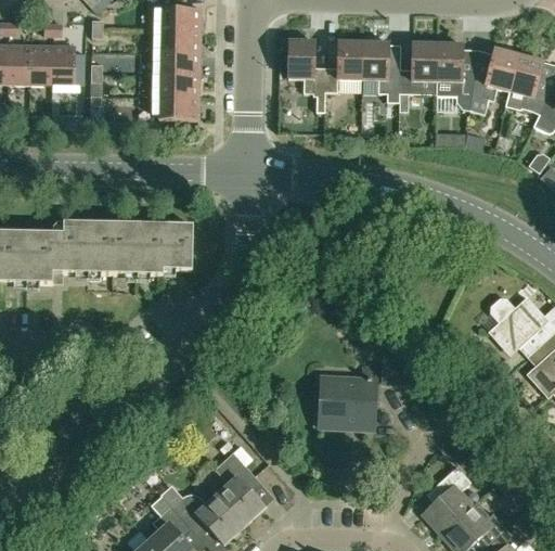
[(160,29),(201,30),(201,8),(160,7),(160,29)]
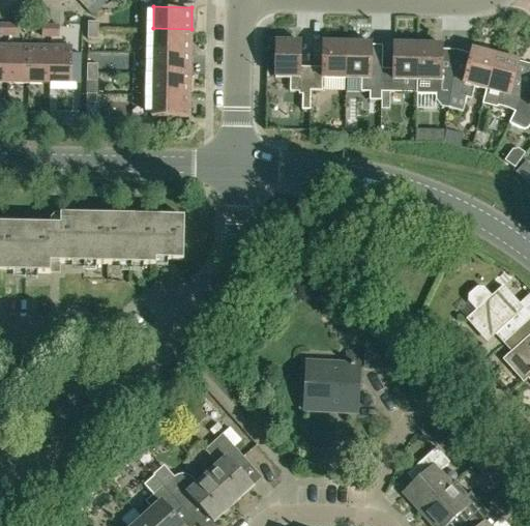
[(88,19),(88,27),(98,27),(98,19),(88,19)]
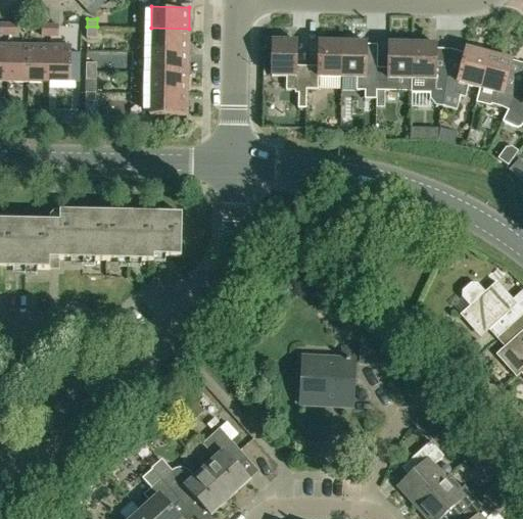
[(0,20),(0,31),(8,32),(8,21),(0,20)]
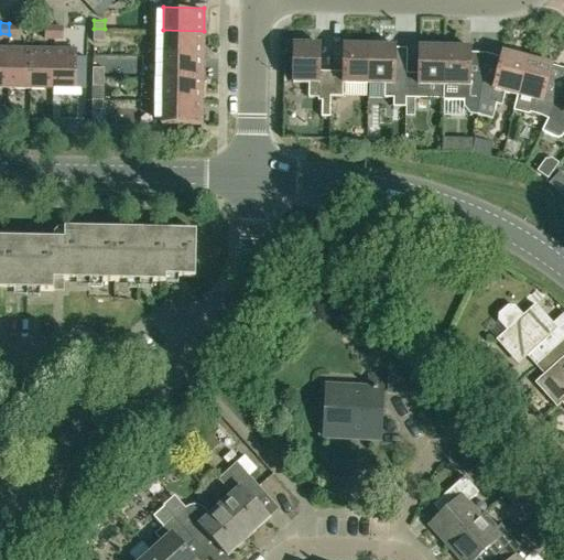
[(9,23),(9,34),(18,34),(18,23),(9,23)]
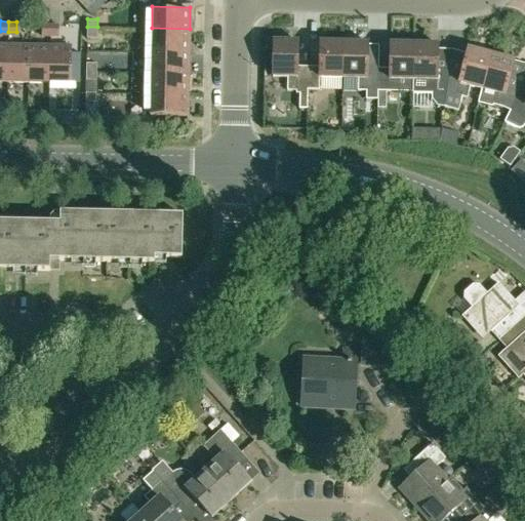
[(42,22),(41,33),(50,33),(50,22),(42,22)]
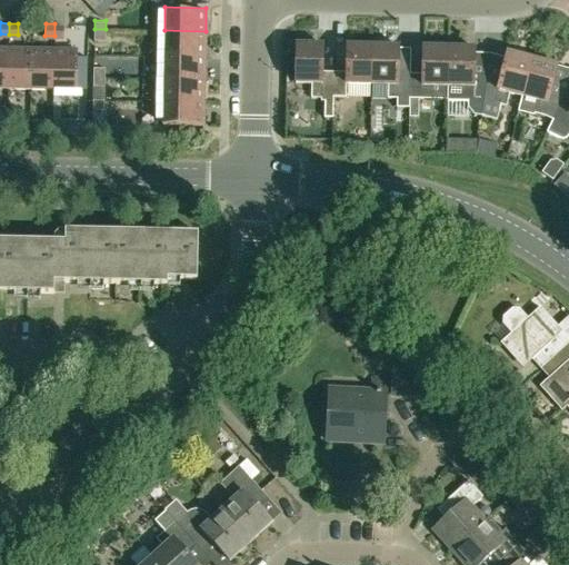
[(55,23),(55,36),(63,36),(63,25),(55,23)]
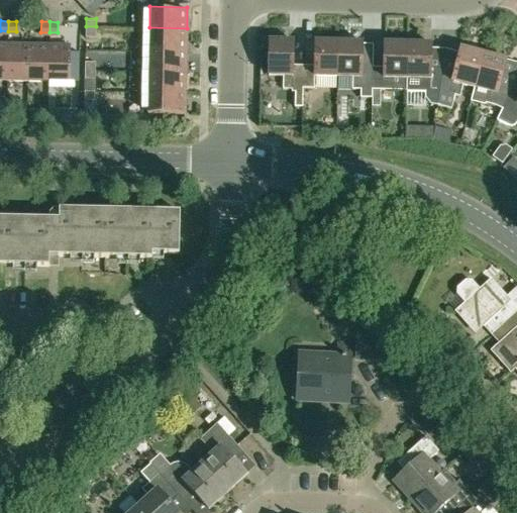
[(86,26),(85,34),(96,35),(96,26),(86,26)]
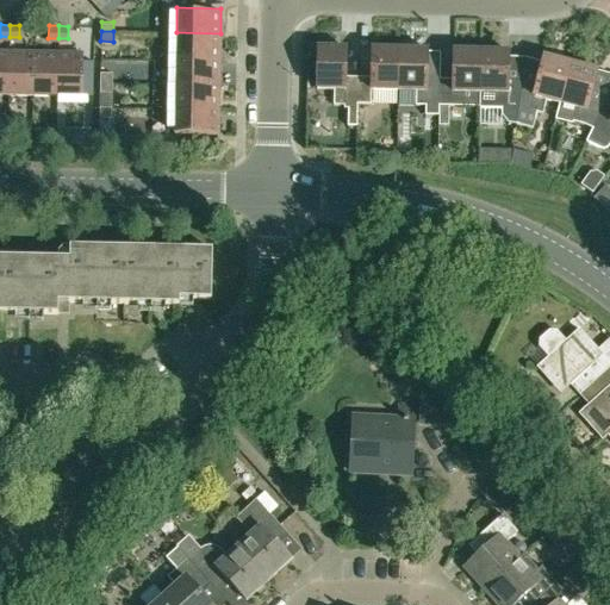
[(219,57),(221,33),(176,32),(175,57),(219,57)]
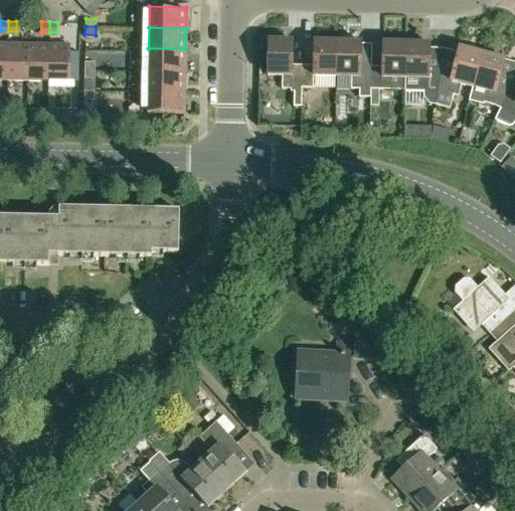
[(302,84),(302,62),(291,61),(292,37),(268,36),(267,62),(262,62),(262,71),(282,72),(282,86),(290,86),(290,89),(294,89),(294,104),(301,104),(302,84)]
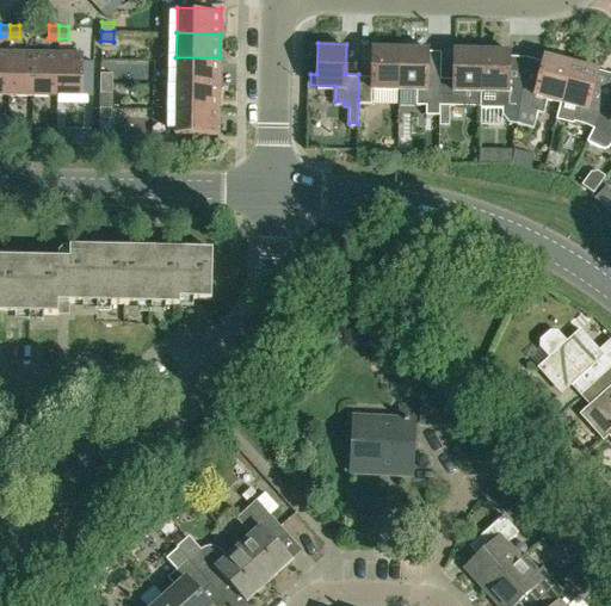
[(399,87),(400,45),(372,44),(371,74),(358,74),(358,100),(371,100),(371,86),(399,87)]
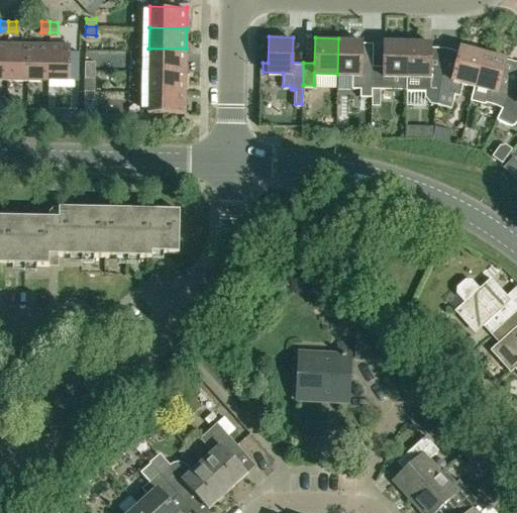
[(372,87),(373,64),(362,64),(362,38),(338,38),(337,74),(352,74),(351,86),(360,86),(360,94),(372,95),(372,87)]
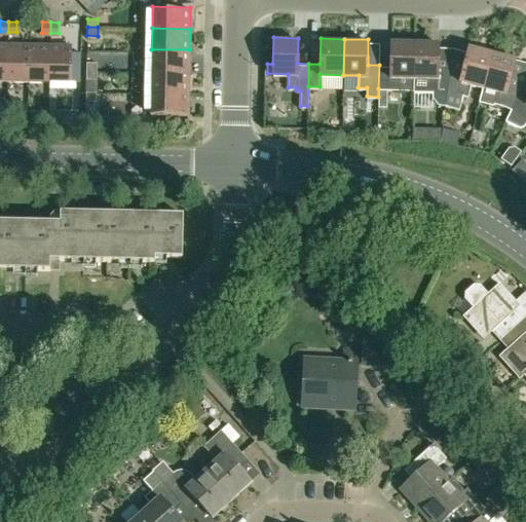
[(413,88),(414,40),(390,40),(389,65),(379,65),(378,88),(413,88)]
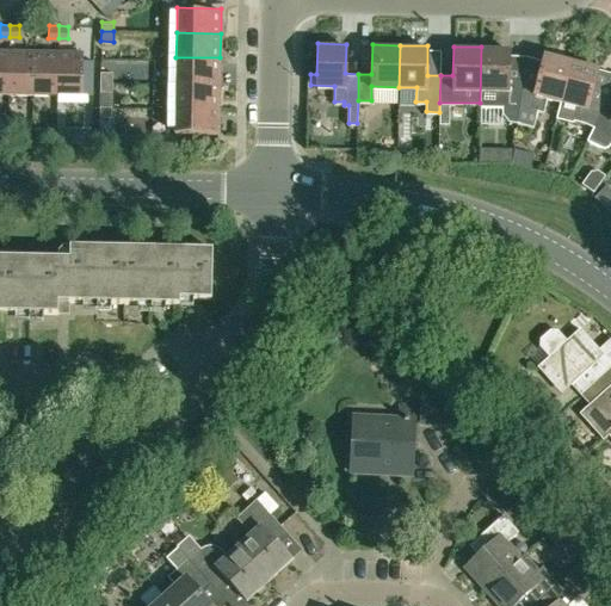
[(517,119),(523,79),(508,76),(510,48),(481,47),(480,103),(503,104),(501,111),(508,118),(517,119)]
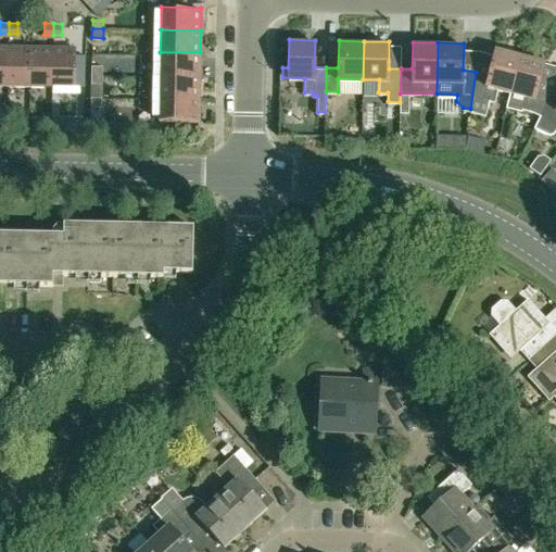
[(29,85),(30,45),(9,44),(8,84),(29,85)]
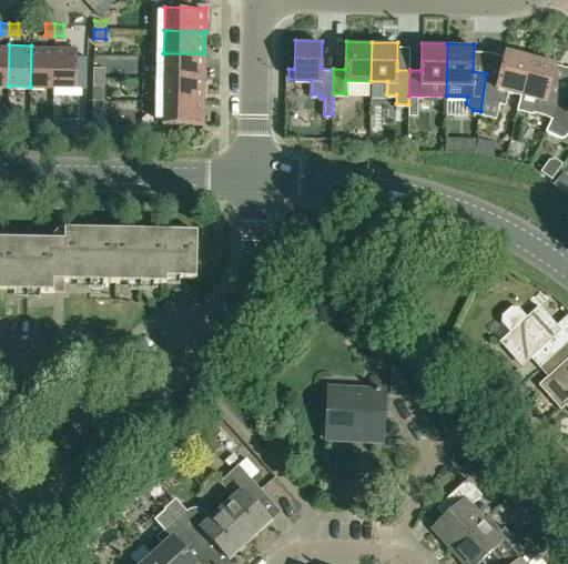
[(53,87),(53,46),(31,46),(30,87),(53,87)]
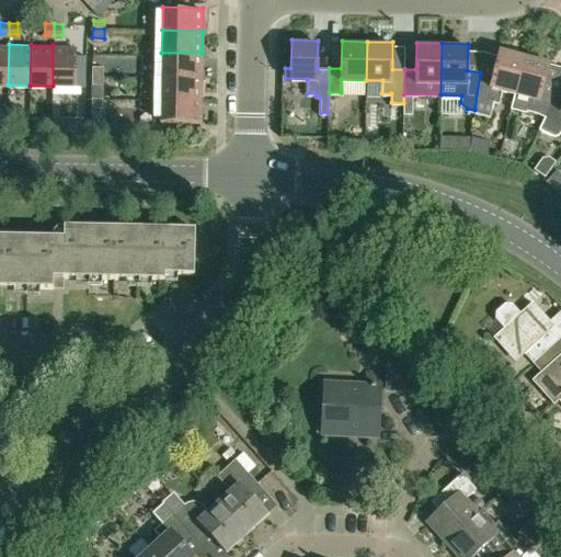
[(53,45),(53,86),(76,87),(77,46),(53,45)]
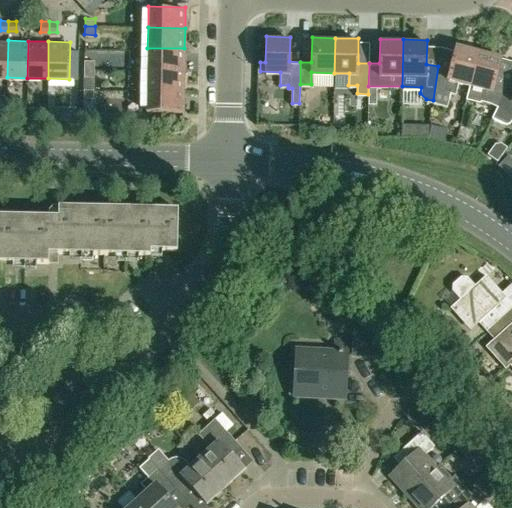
[(470,84),(478,50),(456,44),(450,68),(438,66),(433,100),(433,101),(447,105),(450,91),(455,92),(458,81),(469,84),(470,84)]
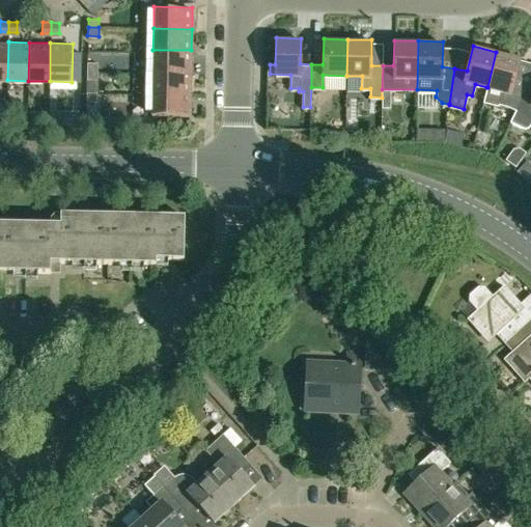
[(191,72),(191,50),(152,50),(152,71),(191,72)]
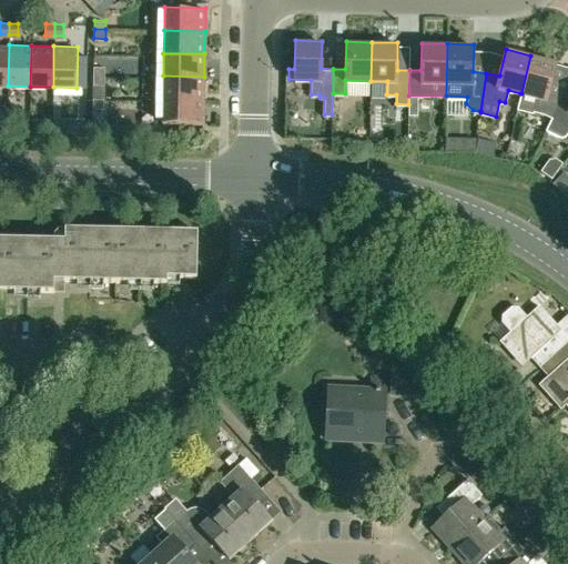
[(551,117),(561,94),(549,88),(556,62),(530,56),(521,93),(520,93),(517,106),(543,112),(551,117)]
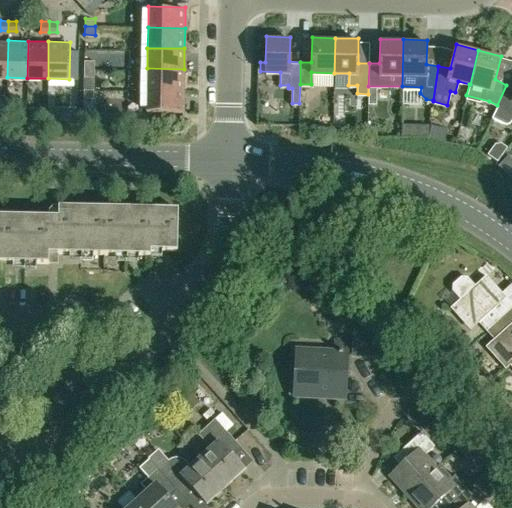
[(84,59),(84,67),(94,67),(94,59),(84,59)]
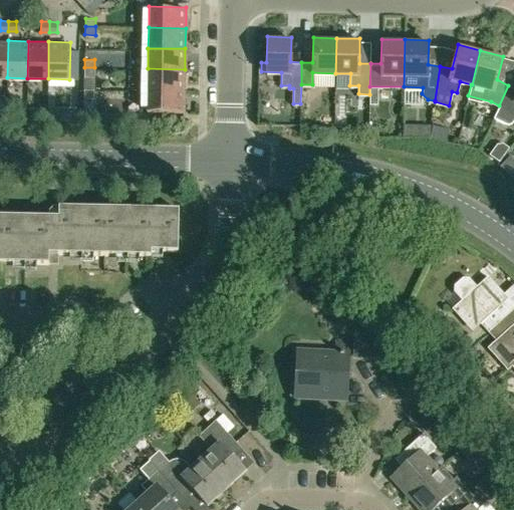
[(84,67),(84,75),(94,75),(94,67),(84,67)]
